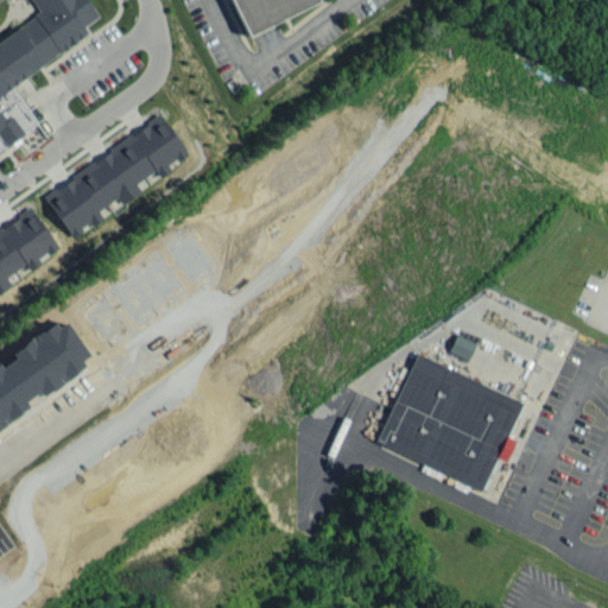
[(0,0),(0,147),(37,125),(11,84),(88,35),(83,26),(96,18),(84,0),(0,0)]
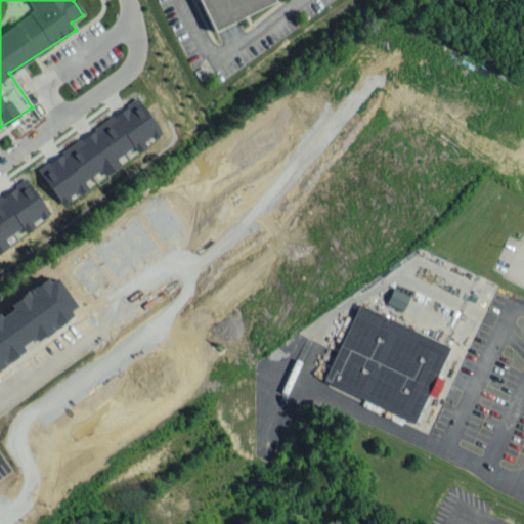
[(197,0),(210,30),(273,3),(271,0),(197,0)]
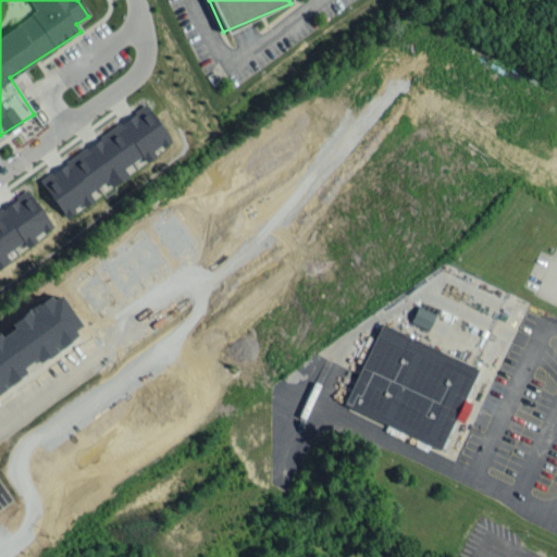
[(38,176),(64,219),(95,200),(89,192),(108,181),(111,186),(128,175),(124,168),(143,156),(146,162),(158,155),(156,150),(171,141),(149,108),(38,176)]
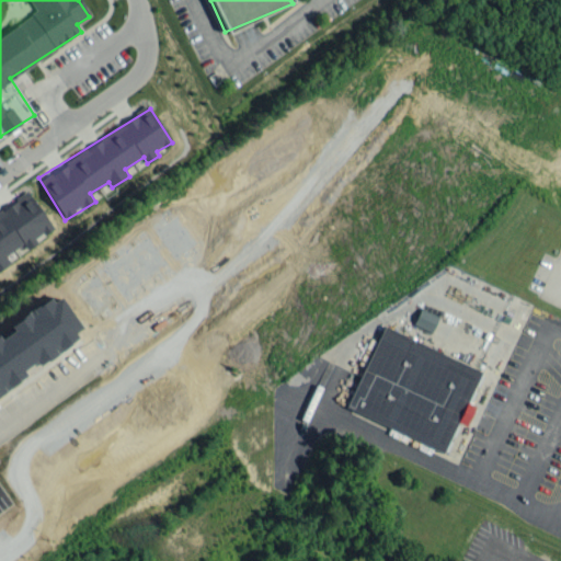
[(0,212),(0,268),(10,263),(4,254),(23,242),(26,247),(54,230),(30,193),(0,212)]
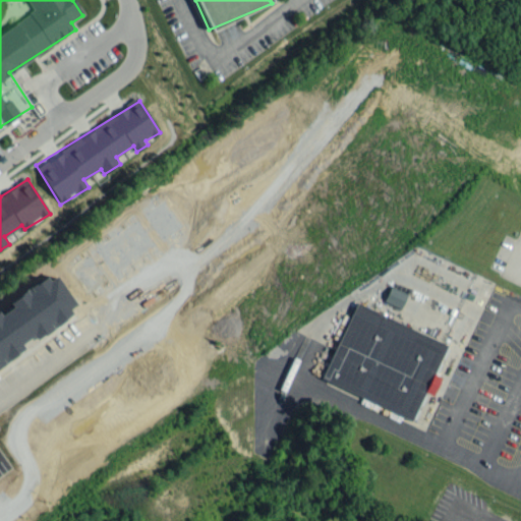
[(0,312),(10,305),(7,301),(45,275),(48,278),(55,273),(76,303),(70,308),(72,312),(43,334),(43,333),(35,338),(33,334),(19,343),(22,348),(16,352),(17,353),(0,365),(0,312)]
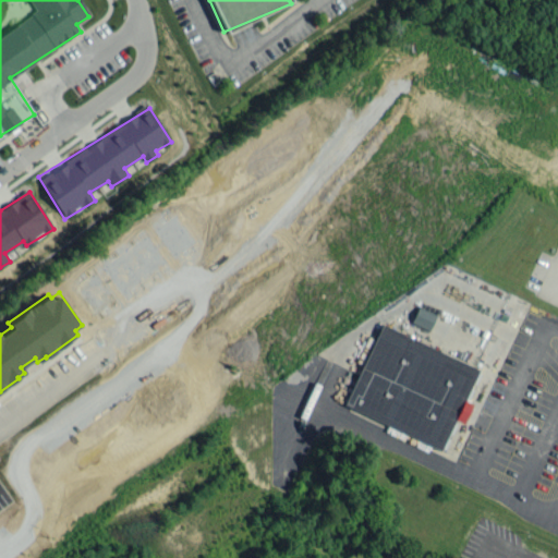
[(436,315),(417,306),(410,323),(428,330),(436,315)]
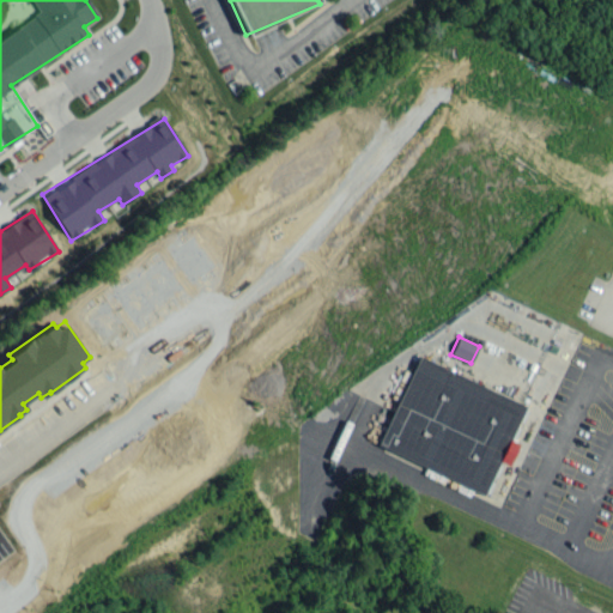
[(487,492),(525,402),(416,357),(378,448),(487,492)]
